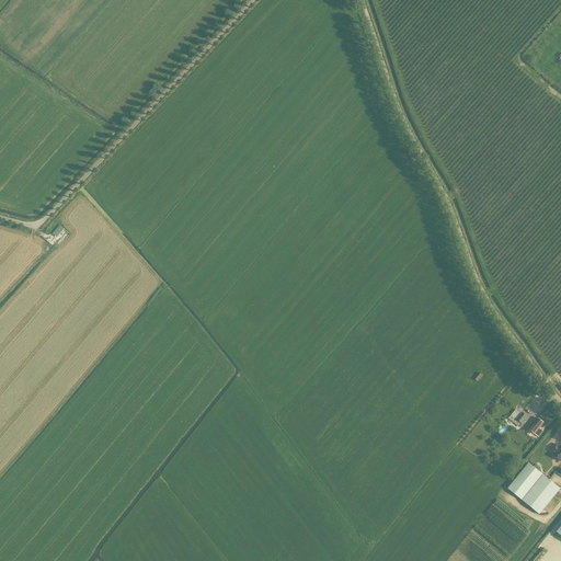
[(56,237),(64,229),(59,226),(53,233),(56,237)]
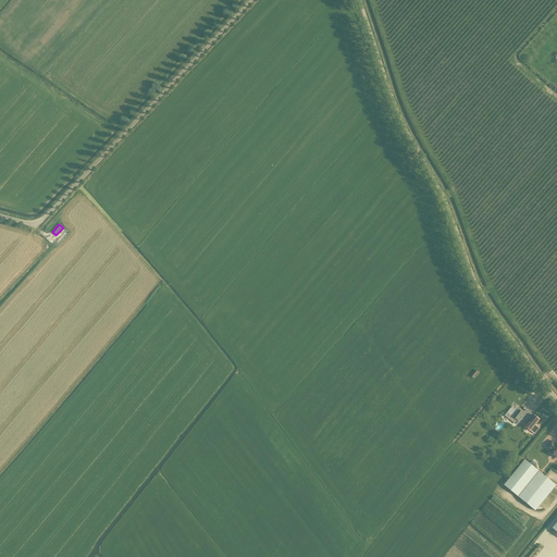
[(518,410),(512,406),(505,415),(511,420),(516,423),(518,421),(518,422),(524,415),(518,410)]
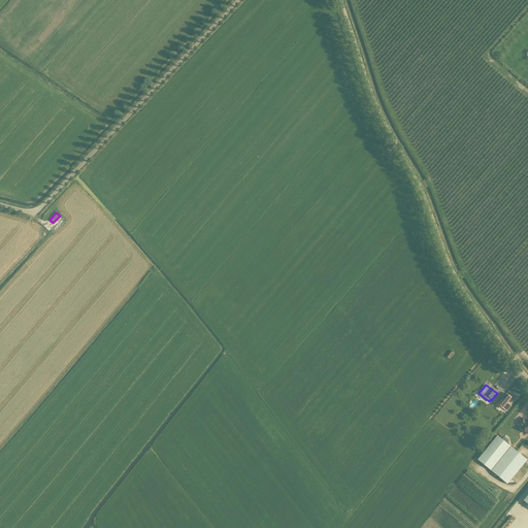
[(507,403),(512,398),(506,394),(498,404),(507,411),(512,406),(507,403)]
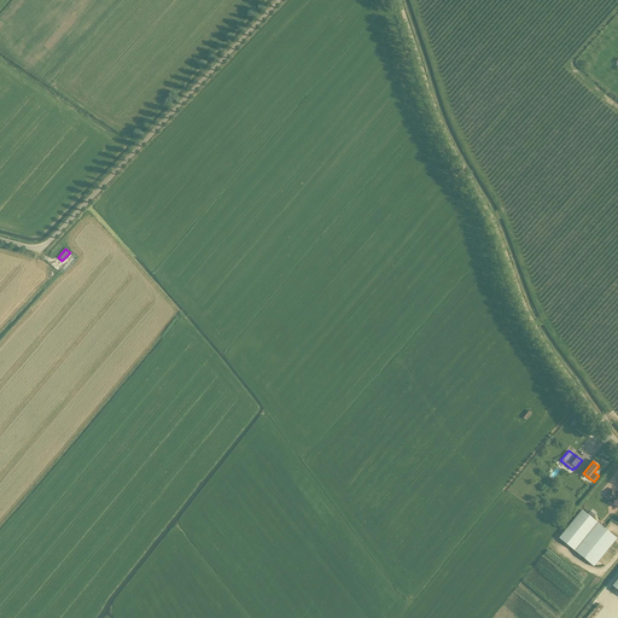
[(617,493),(617,494),(612,489),(606,497),(612,501),(611,502),(617,508),(617,507),(617,493)]
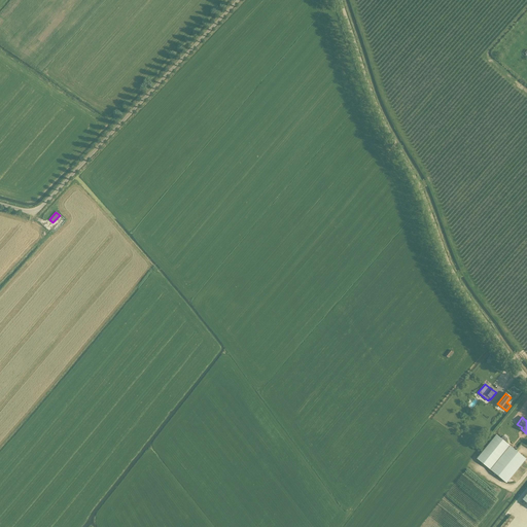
[(507,484),(526,459),(505,443),(507,440),(503,436),(501,440),(496,435),(478,459),(491,470),(507,484)]
